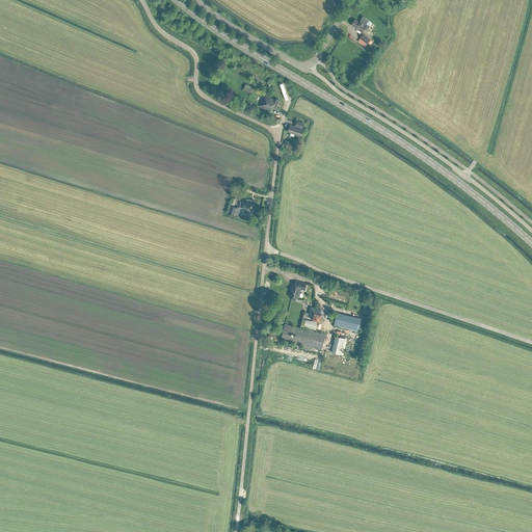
[(361,20),(358,22),(354,19),(351,24),(355,27),(355,28),(362,32),(364,29),(366,31),(370,26),(366,23),(369,20),(363,16),(360,19),(361,20)]
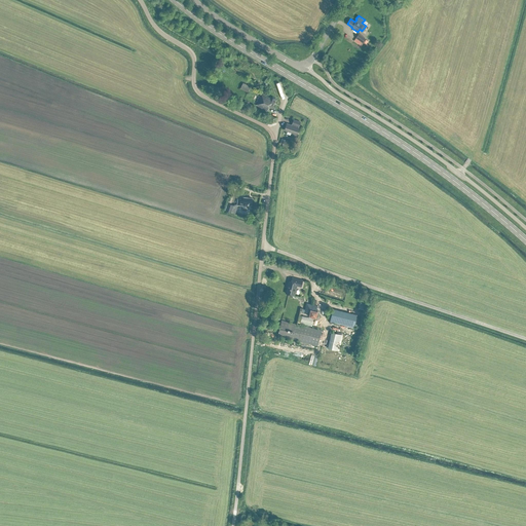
[(361,45),(363,43),(366,39),(359,34),(353,40),(361,45)]
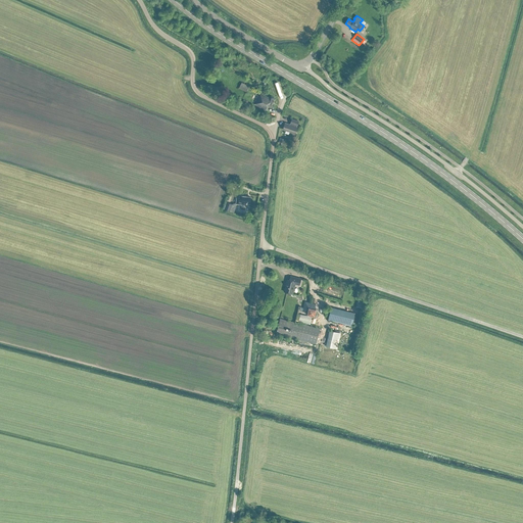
[(249,86),(241,82),(239,88),(246,92),(249,86)]
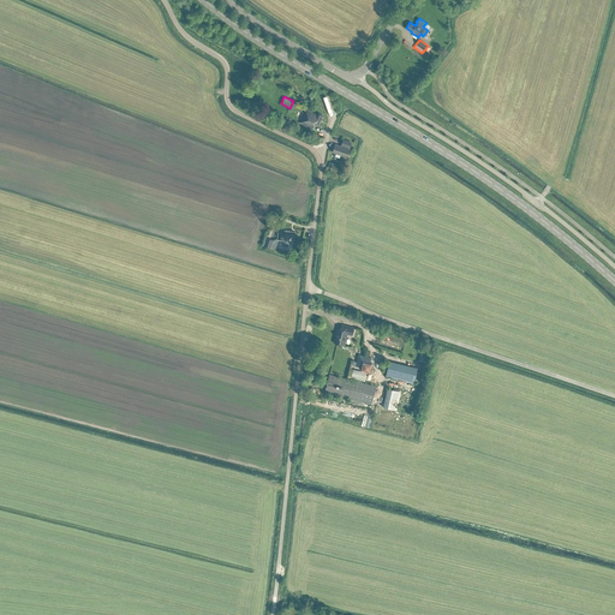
[(317,115),(305,109),(299,123),(312,129),(315,124),(321,127),(323,123),(321,121),(323,117),(323,115),(318,113),(317,115)]
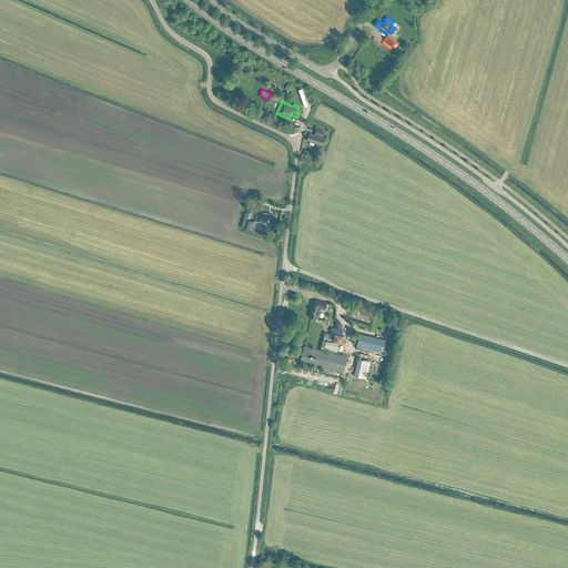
[(322,138),(324,131),(317,129),(315,134),(310,133),(307,140),(315,143),(320,145),(323,138),(322,138)]
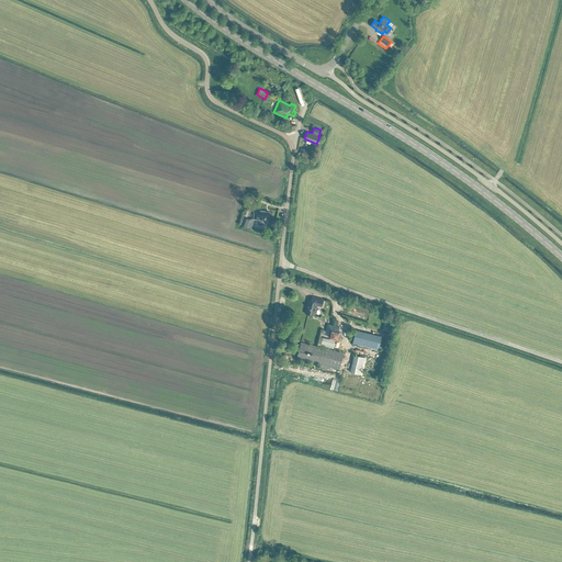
[(269,218),(270,212),(260,210),(259,213),(254,212),(253,218),(253,220),(254,220),(265,221),(265,217),(269,218)]
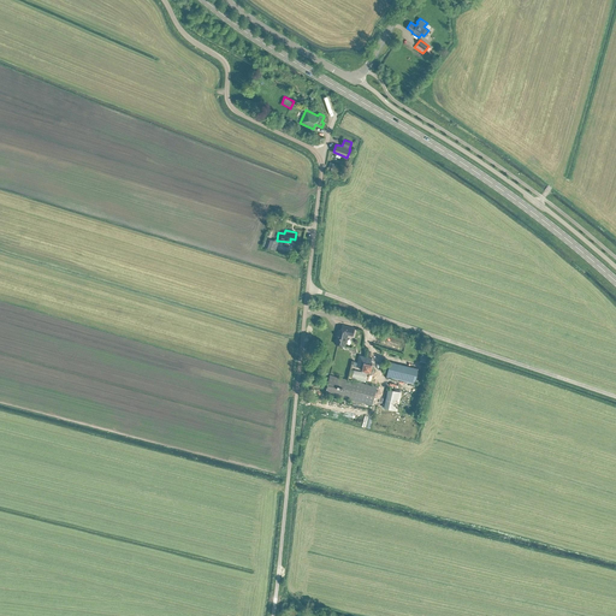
[(277,241),(277,240),(276,240),(273,240),(266,237),(264,246),(276,249),(278,241),(277,241)]
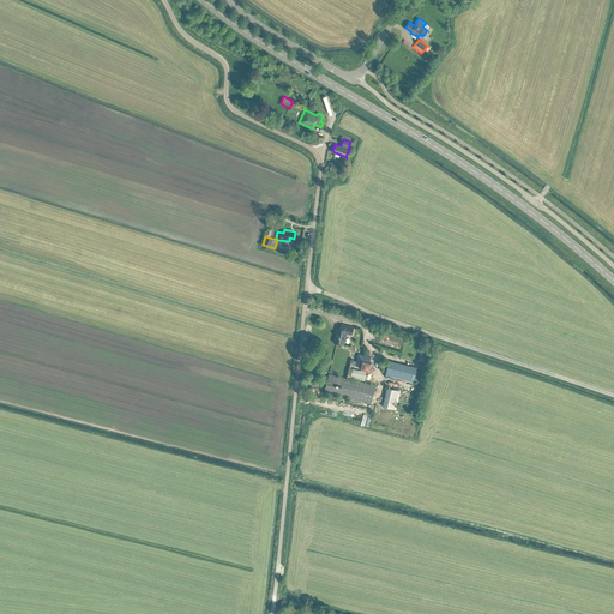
[(351,335),(353,326),(341,324),(339,329),(337,327),(333,342),(343,344),(345,333),(351,335)]
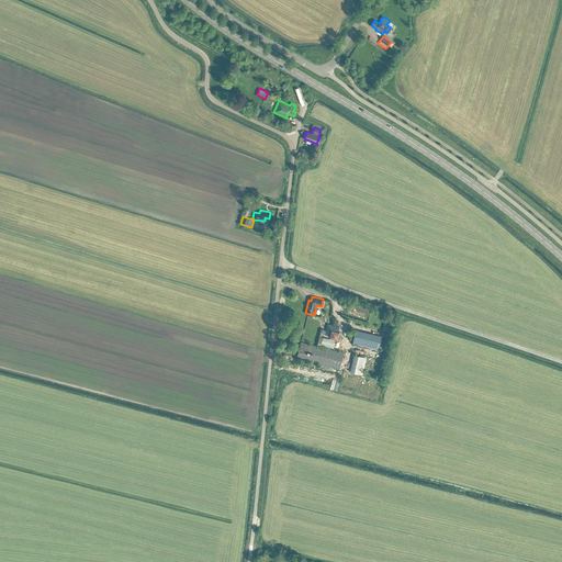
[(338,339),(339,332),(338,332),(339,326),(327,324),(325,335),(330,336),(330,338),(338,339)]
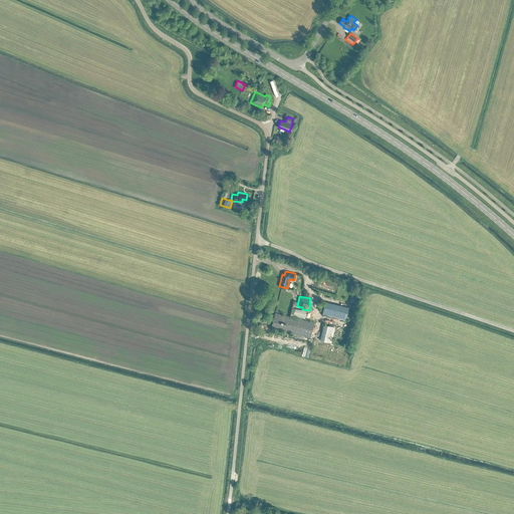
[(345,319),(348,307),(325,301),(322,313),(345,319)]
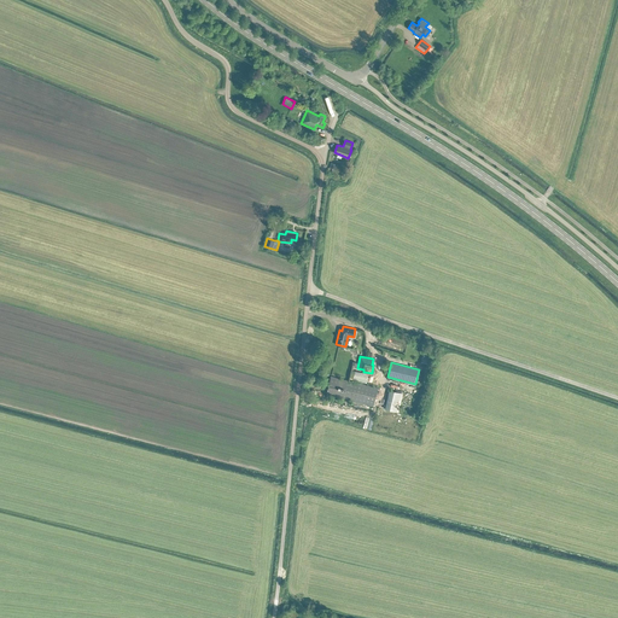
[(373,406),(378,388),(331,375),(326,395),(373,406)]
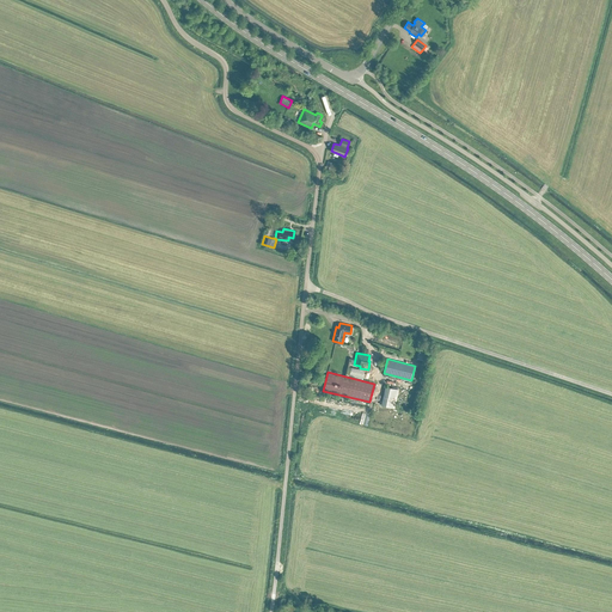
[(395,408),(398,390),(386,386),(381,404),(395,408)]
